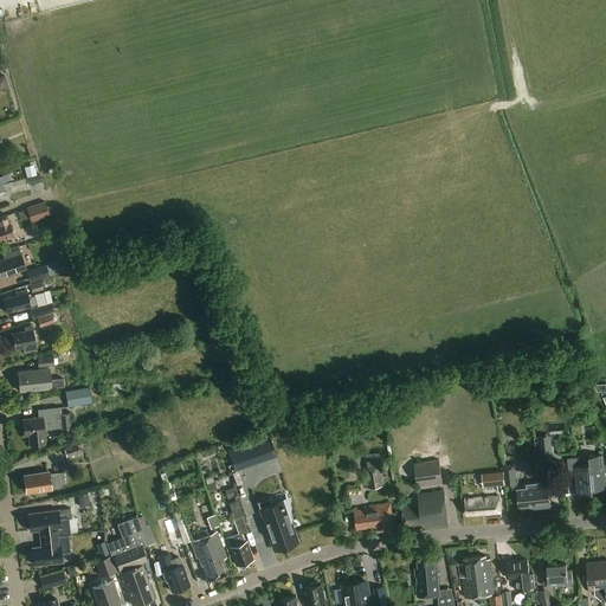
[(0,89),(12,85),(8,73),(0,76),(0,89)]
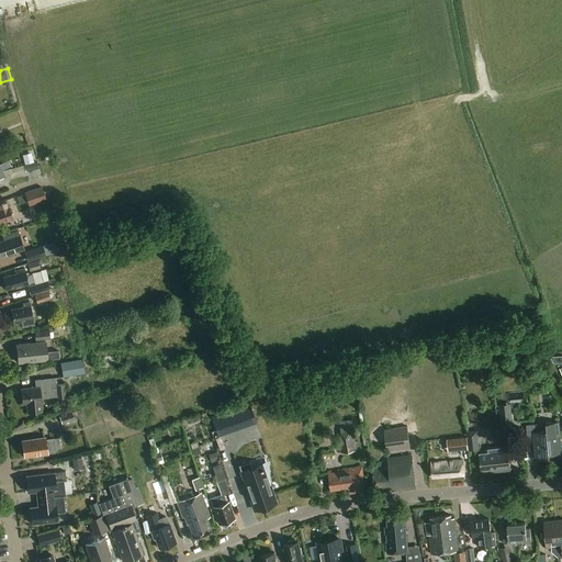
[(33,163),(24,165),(26,170),(26,172),(30,171),(37,169),(38,168),(37,161),(33,163)]
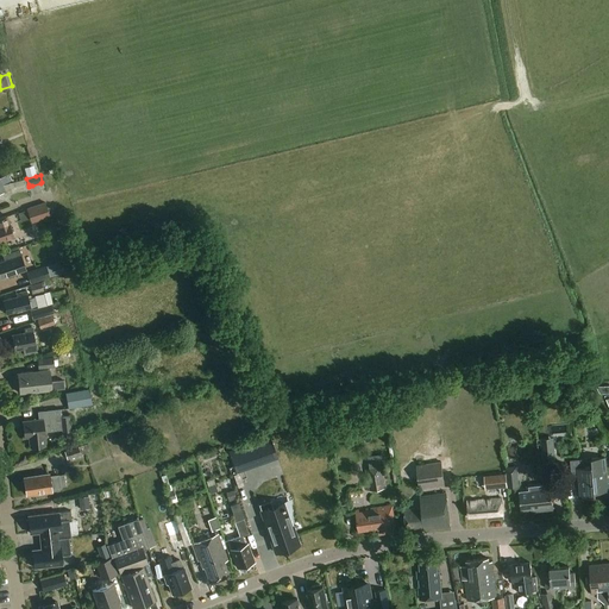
[(8,182),(0,186),(0,193),(5,192),(4,189),(10,186),(8,182)]
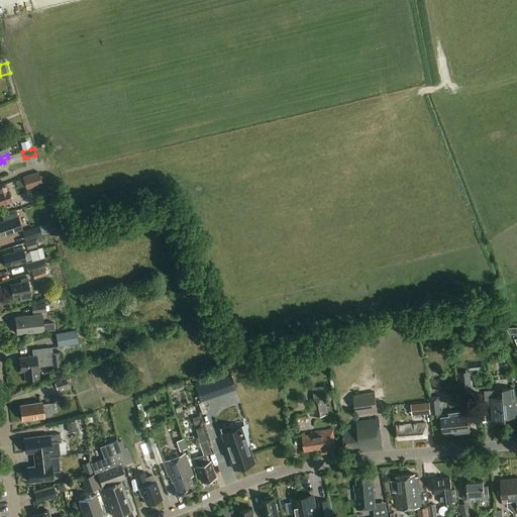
[(38,172),(23,177),(27,189),(42,184),(40,178),(38,172)]
